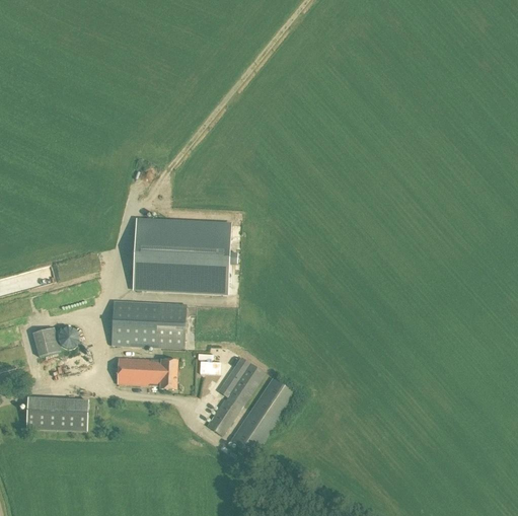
[(227,291),(228,263),(236,263),(236,251),(228,251),(230,220),(134,216),(131,287),(227,291)]
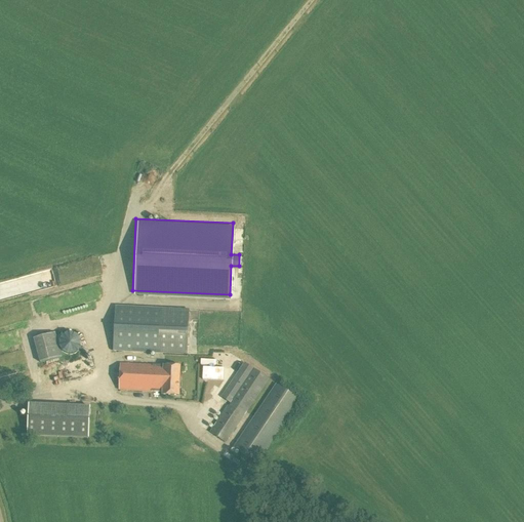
[(186,352),(189,307),(161,305),(115,303),(112,349),(159,351),(186,352)]
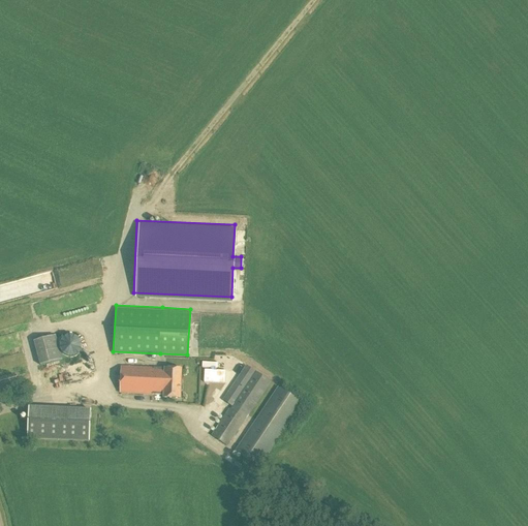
[(39,362),(61,357),(55,332),(33,338),(39,362)]
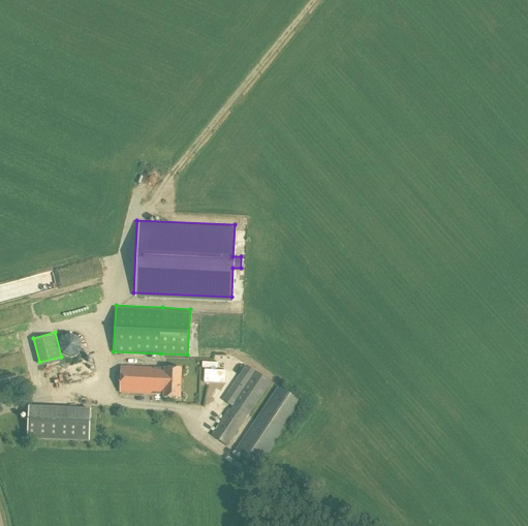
[(64,335),(67,342),(76,339),(74,332),(64,335)]
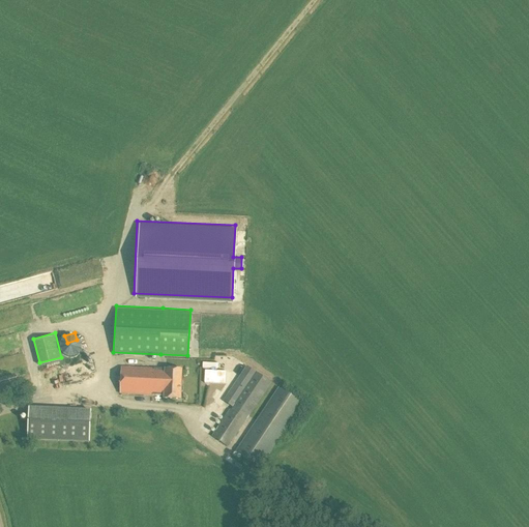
[(224,345),(217,357),(223,359),(229,348),(224,345)]
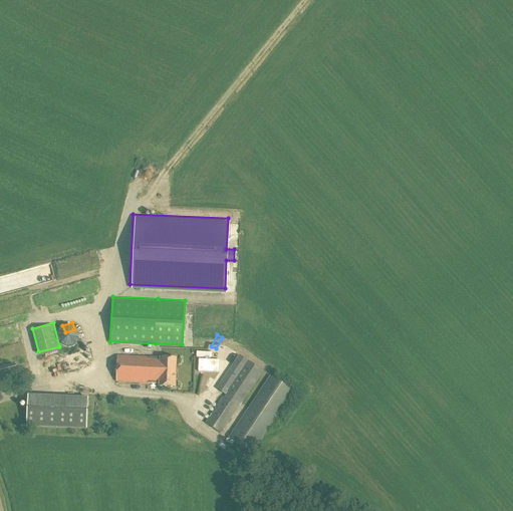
[(115,378),(159,381),(158,384),(175,384),(176,355),(160,354),(117,352),(115,378)]
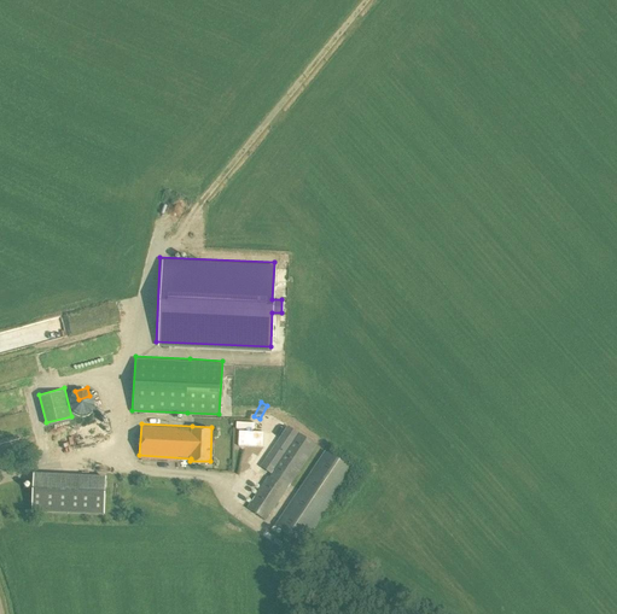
[(265,518),(316,443),(286,424),(258,465),(271,472),(268,474),(267,474),(246,504),(265,518)]
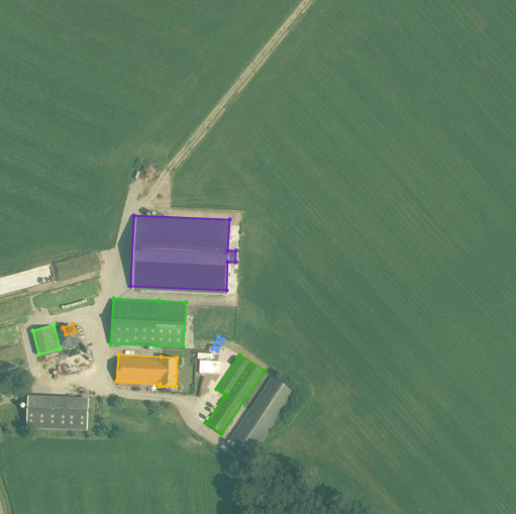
[(219,360),(199,358),(198,371),(218,372),(219,360)]
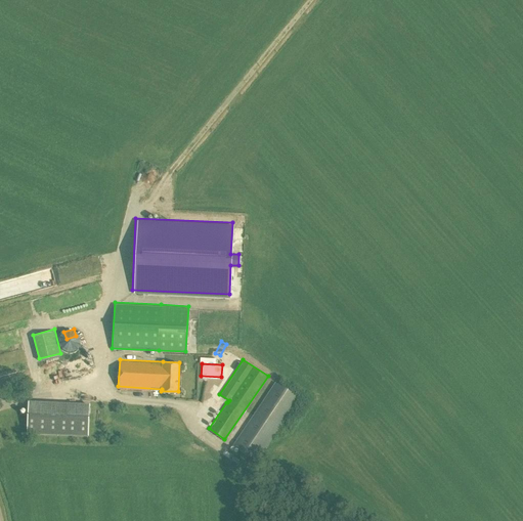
[(256,461),(299,396),(274,380),(231,443),(256,461)]
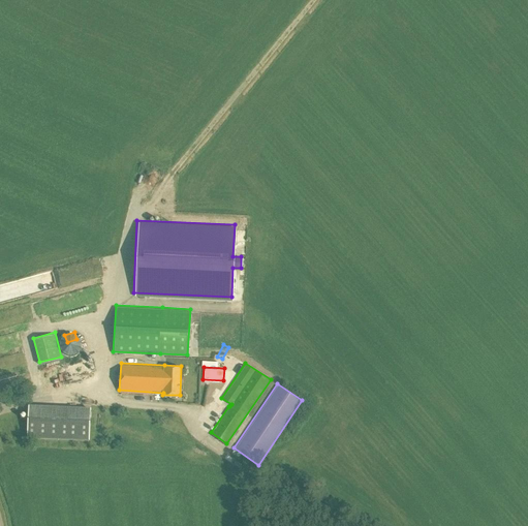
[(89,438),(90,407),(28,404),(26,435),(89,438)]
